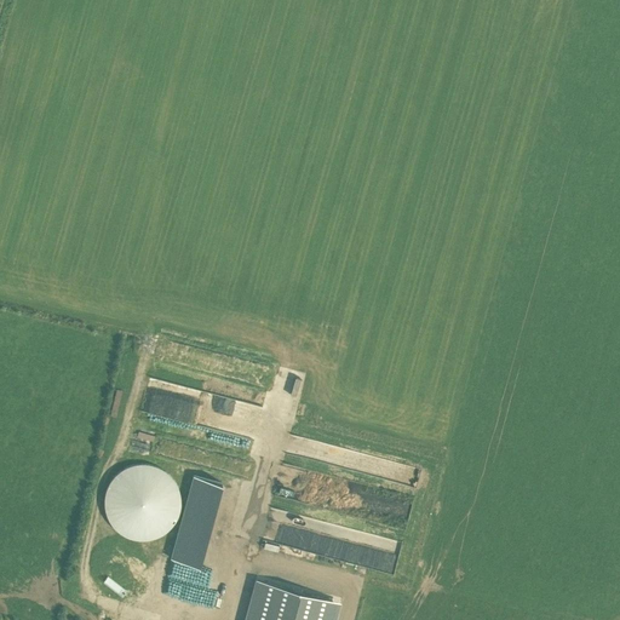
[(218,356),(220,365),(229,362),(227,352),(218,356)]
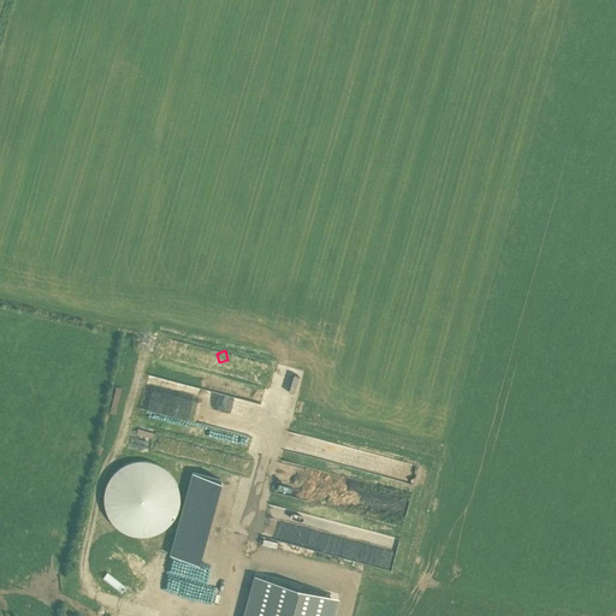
[(138,538),(142,538),(146,537),(149,537),(153,535),(157,534),(160,533),(164,531),(166,528),(170,526),(172,522),(173,520),(176,517),(177,513),(178,510),(179,507),(179,502),(179,498),(179,496),(179,492),(178,490),(178,487),(177,485),(176,483),(175,480),(173,477),(171,475),(170,473),(167,471),(165,469),(163,467),(160,466),(157,463),(153,462),(150,462),(147,461),(144,461),(140,461),(136,461),(134,461),(130,462),(129,462),(126,463),(123,465),(120,466),(118,468),(117,469),(114,472),(112,474),(111,475),(108,479),(107,481),(106,484),(105,486),(104,489),(104,492),(102,495),(102,497),(102,499),(102,503),(104,505),(104,508),(105,510),(106,514),(107,516),(108,519),(110,521),(111,523),(113,526),(116,528),(118,529),(119,531),(122,532),(124,533),(126,534),(130,535),(132,537),(136,537),(138,538)]
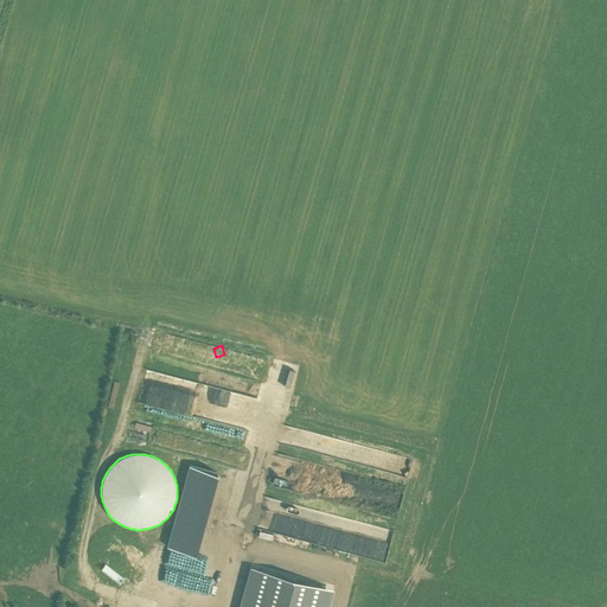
[(376,529),(378,542),(389,541),(387,528),(376,529)]
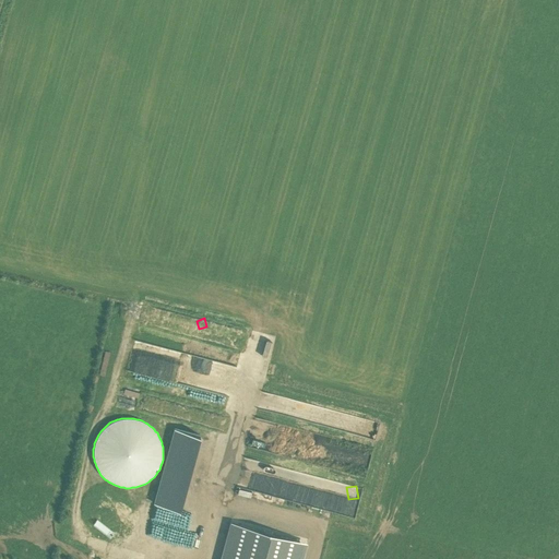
[(294,558),(297,545),(298,542),(261,532),(237,525),(235,533),(227,558),(294,558)]
